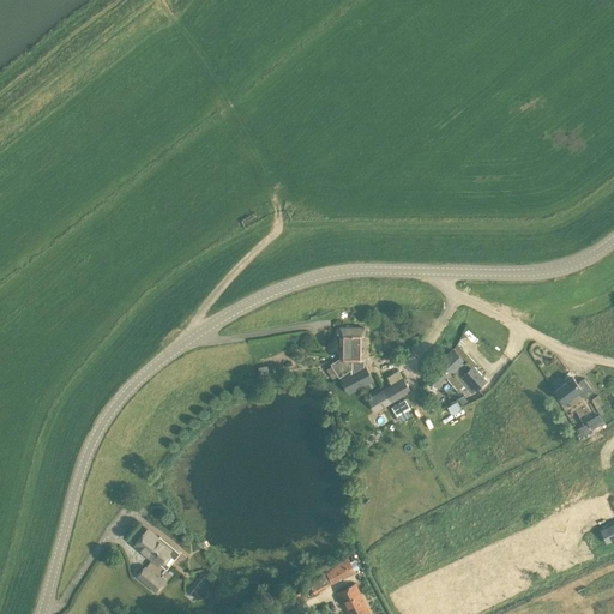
[(341,357),(330,365),(331,366),(338,377),(351,368),(351,327),(341,327),(339,327),(338,327),(338,329),(337,329),(337,330),(336,330),(336,331),(336,332),(336,333),(336,335),(337,336),(338,337),(339,337),(341,337),(341,357)]
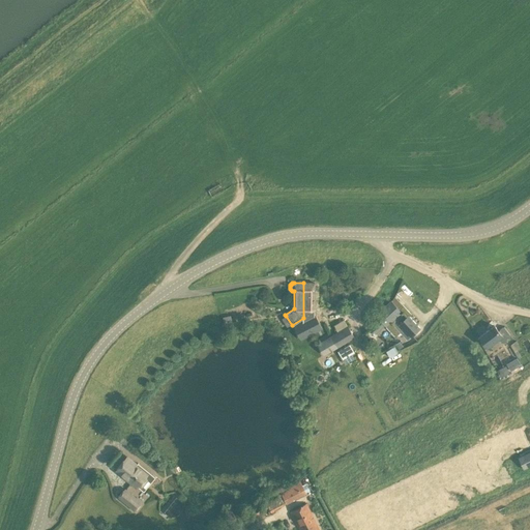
[(303,323),(298,325),(303,335),(321,327),(316,317),(315,317),(315,283),(303,283),(303,318),(303,323)]
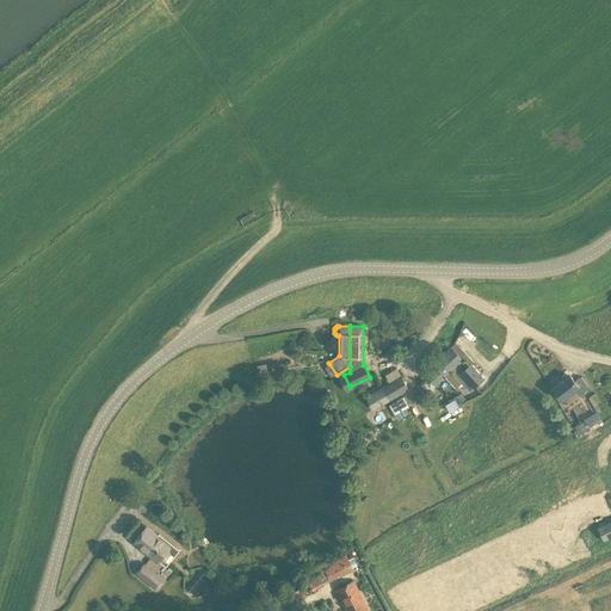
[(452,347),(433,364),(436,368),(445,377),(451,371),(469,392),(483,377),(471,364),(474,362),(464,352),(461,356),(452,347)]
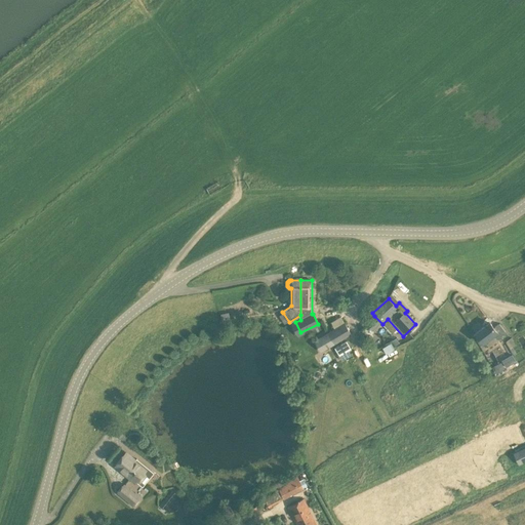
[(482,344),(493,334),(497,339),(507,332),(499,324),(494,328),(490,322),(475,333),(482,344)]
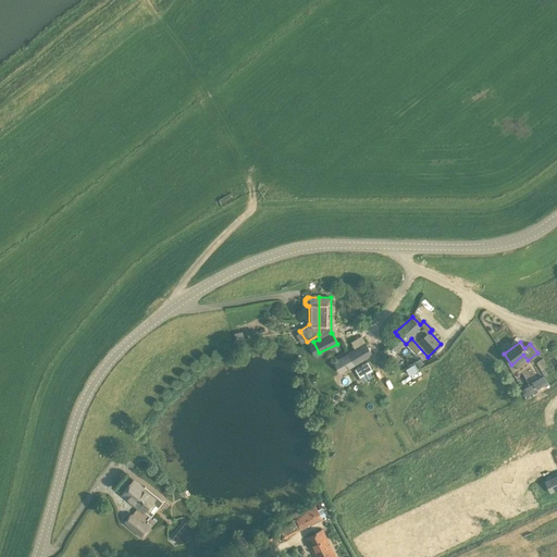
[(364,350),(350,361),(373,391),(388,380),(364,350)]
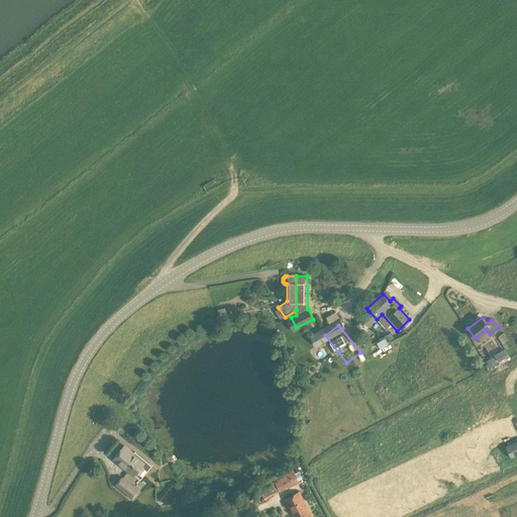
[(376,341),(379,347),(388,343),(385,337),(376,341)]
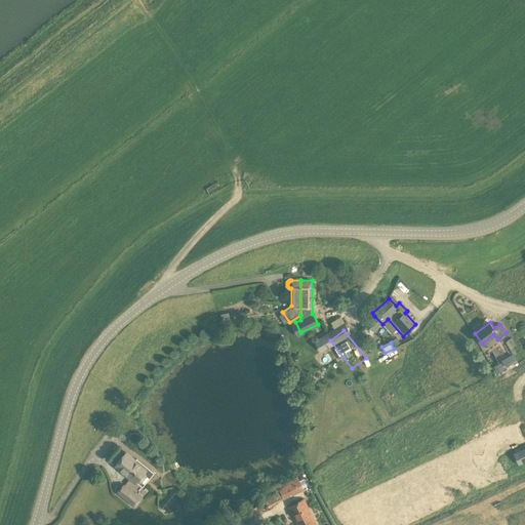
[(512,355),(502,360),(507,367),(516,361),(512,355)]
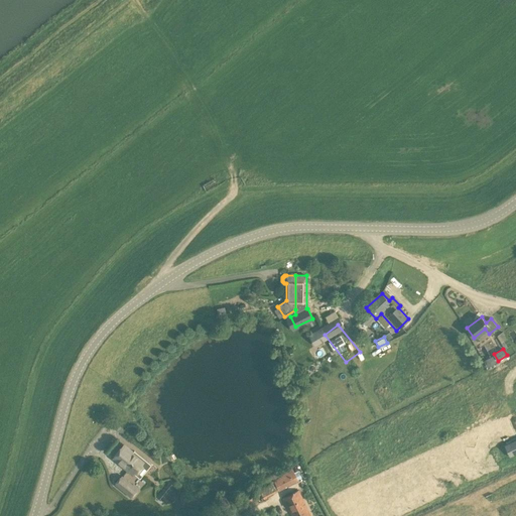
[(492,356),(484,360),(487,367),(496,362),(492,356)]
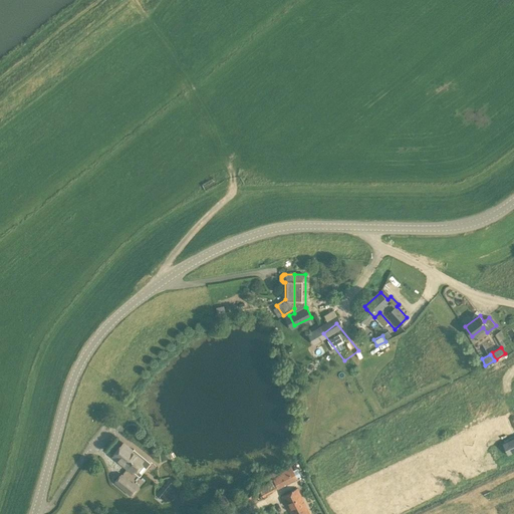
[(513,438),(503,444),(508,455),(513,451),(513,438)]
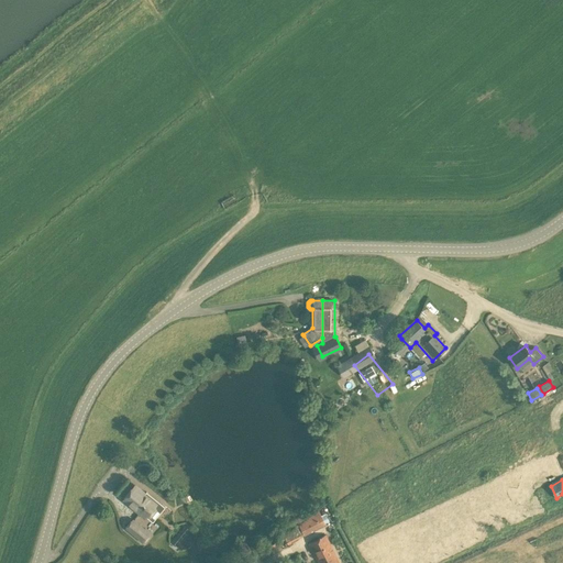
[(123,500),(145,518),(157,503),(135,485),(123,500)]
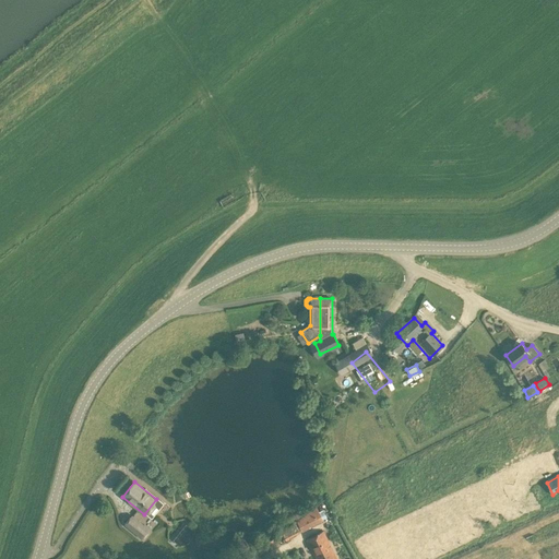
[(305,515),(297,521),(302,531),(323,520),(316,506),(305,515)]
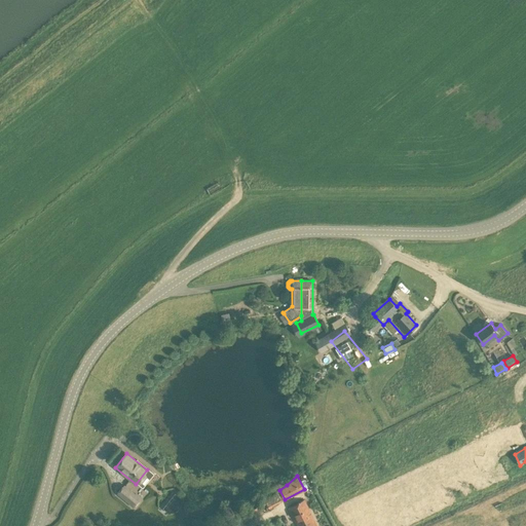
[(140,498),(132,492),(124,486),(118,493),(134,505),(140,498)]
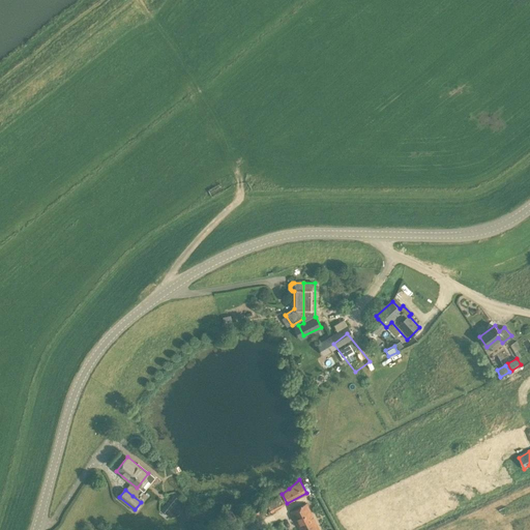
[(291,511),(299,529),(319,529),(306,503),(291,511)]
